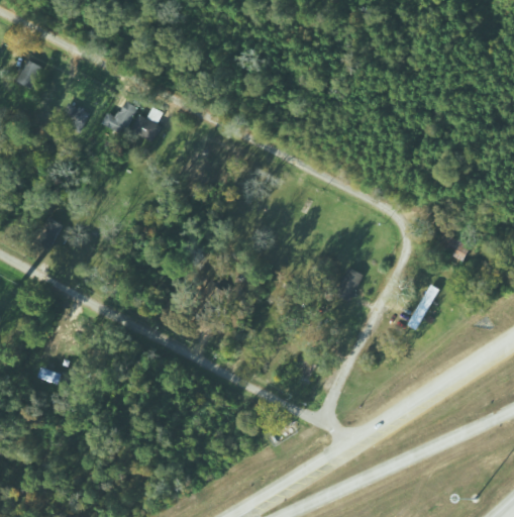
[(30,87),(41,65),(28,59),(17,80),(30,87)]
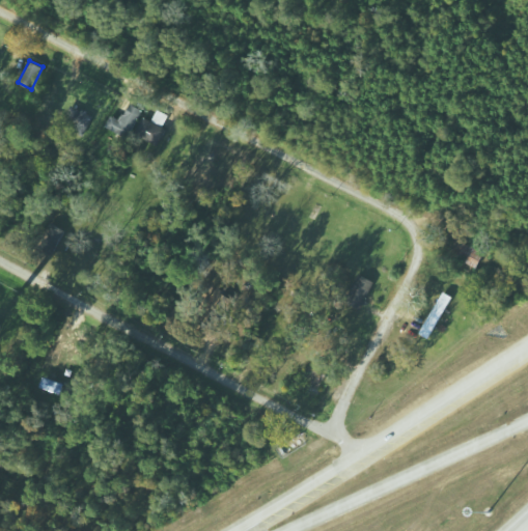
[(108,115),(104,129),(128,138),(139,108),(127,104),(120,119),(108,115)]
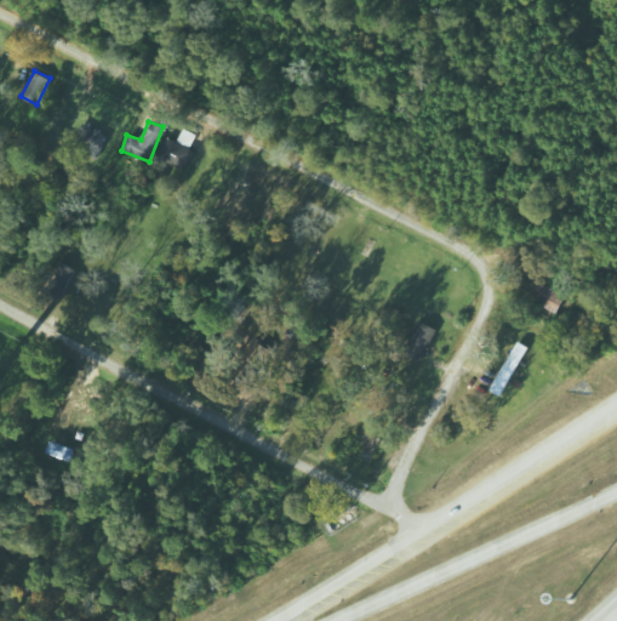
[(96,158),(107,135),(81,123),(70,147),(96,158)]
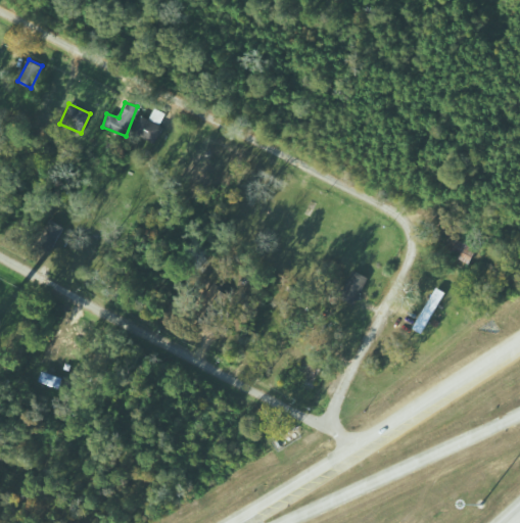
[(157,126),(162,112),(152,108),(147,120),(139,115),(131,133),(154,143),(160,128),(157,126)]
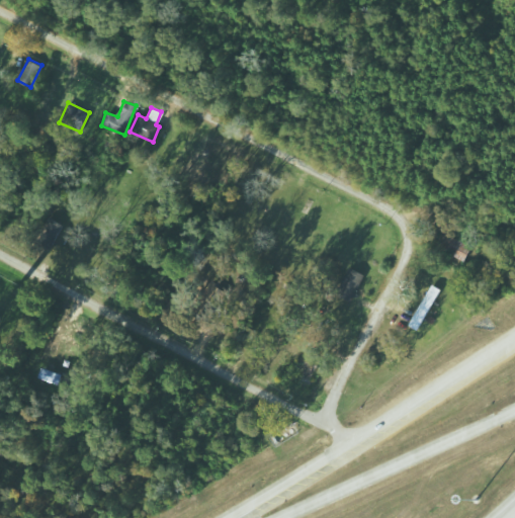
[(60,223),(45,218),(37,241),(53,246),(60,223)]
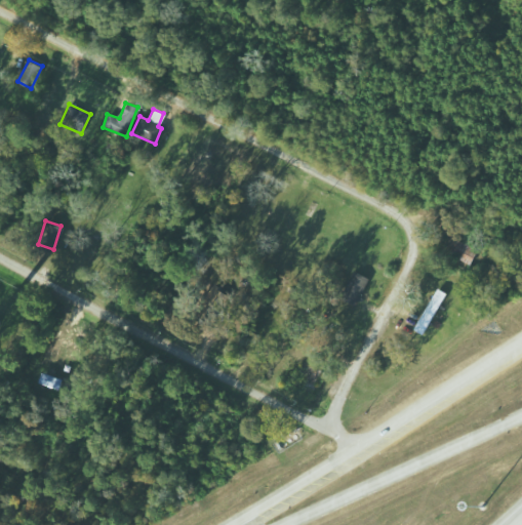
[(339,298),(355,306),(368,278),(353,270),(339,298)]
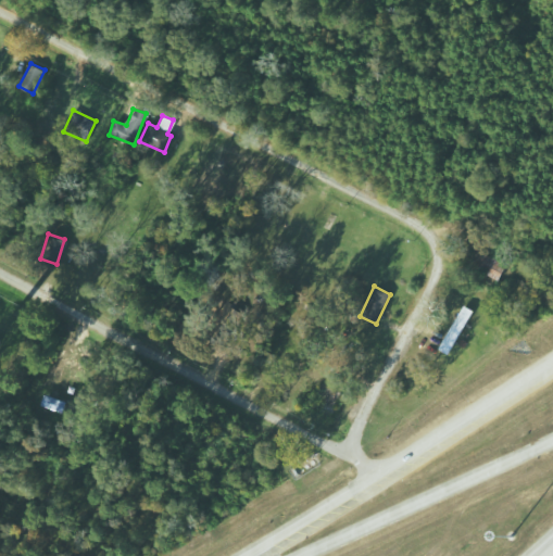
[(473,311),(463,305),(438,349),(447,354),(473,311)]
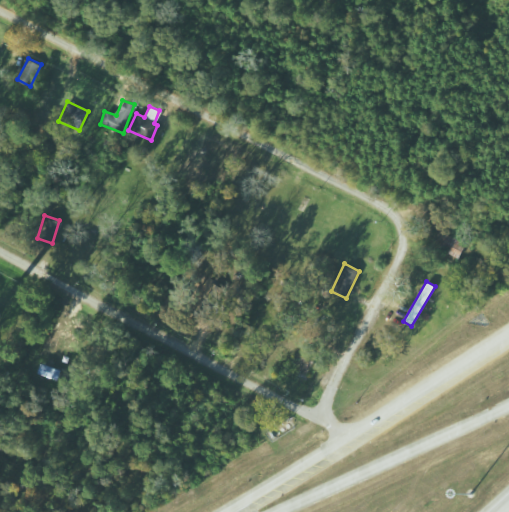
[(0,322),(10,322),(10,303),(0,303),(0,322)]
